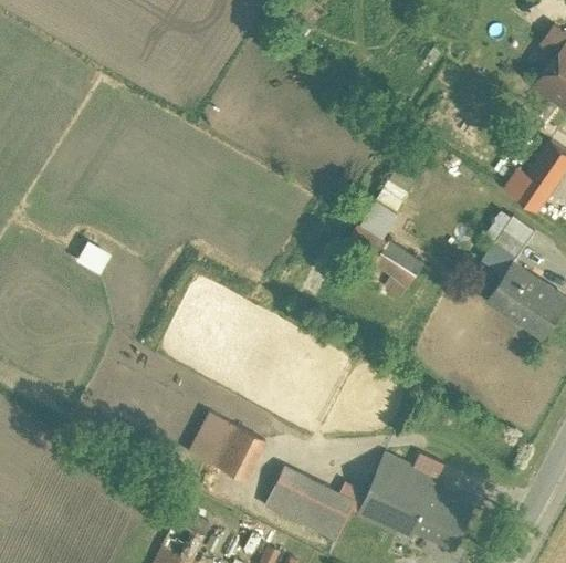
[(533,84),(565,106),(565,31),(553,22),(540,41),(555,51),(533,84)]
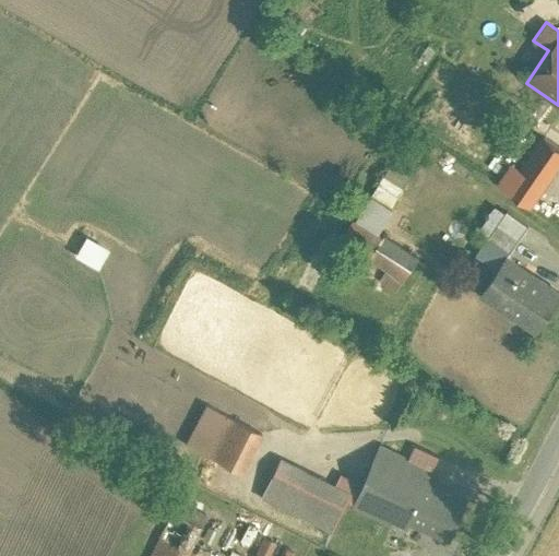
[(495,184),(528,206),(558,163),(558,148),(538,133),(515,167),(509,163),(495,184)]
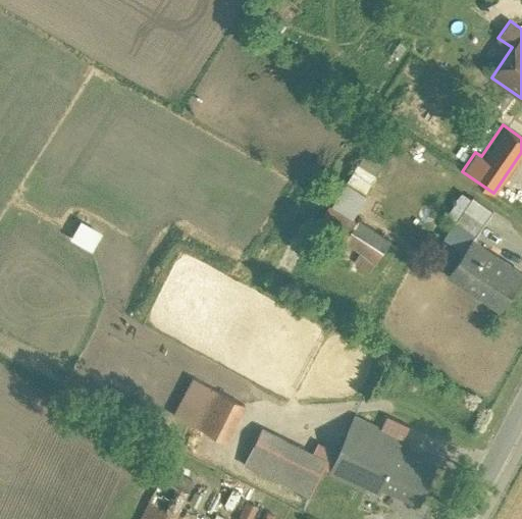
[(365,155),(348,180),(364,193),(381,166),(365,155)]
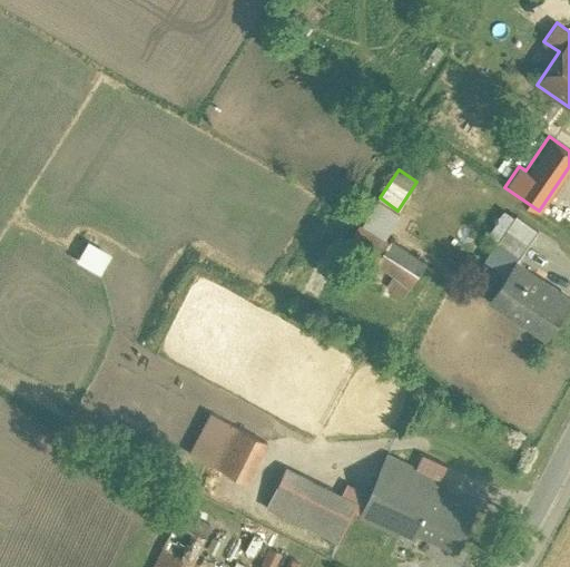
[(363,224),(384,237),(400,214),(379,199),(363,224)]
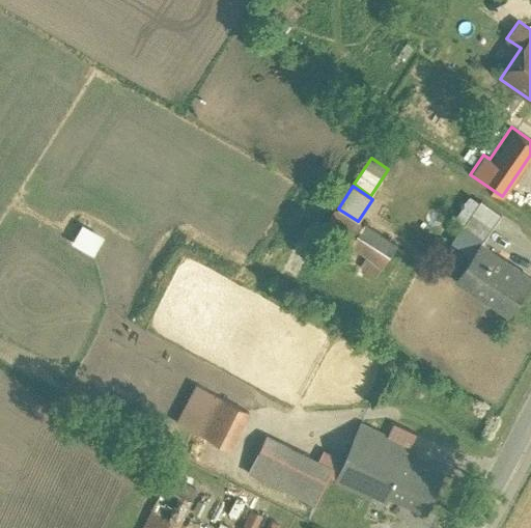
[(485,240),(501,213),(469,194),(453,221),(485,240)]
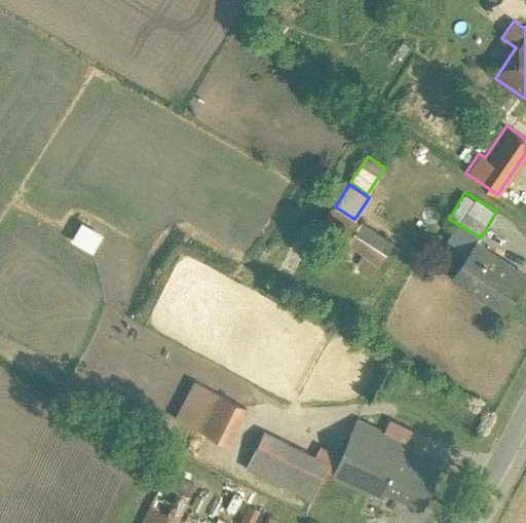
[(391,243),(360,221),(345,241),(364,255),(360,261),(373,270),(391,243)]
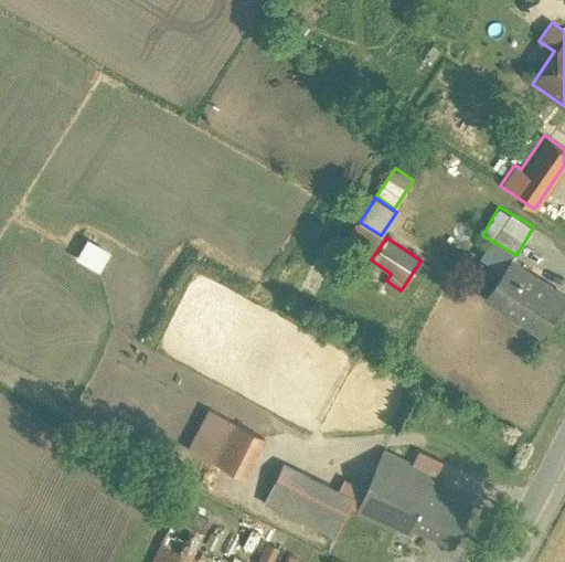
[(112,256),(87,242),(76,262),(99,276),(112,256)]
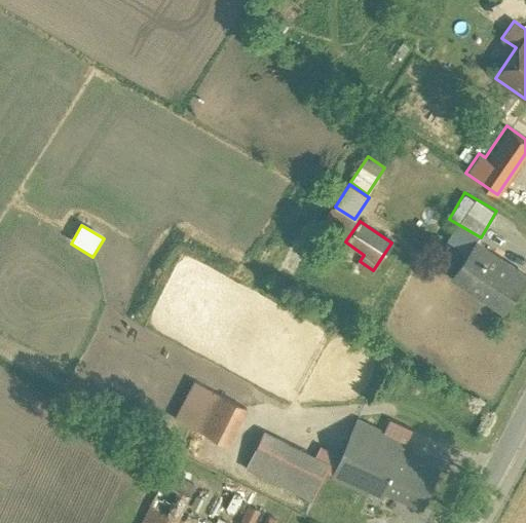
[(525,279),(525,275),(476,239),(451,274),(503,311),(525,279)]
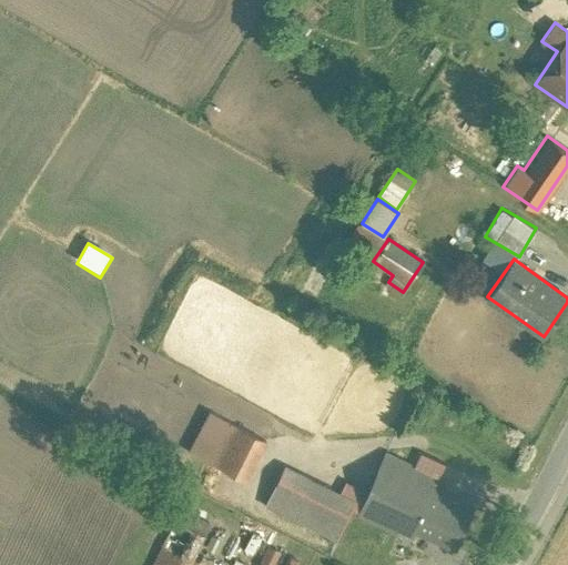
[(243,481),(262,441),(213,417),(204,413),(185,453),(194,457),(243,481)]
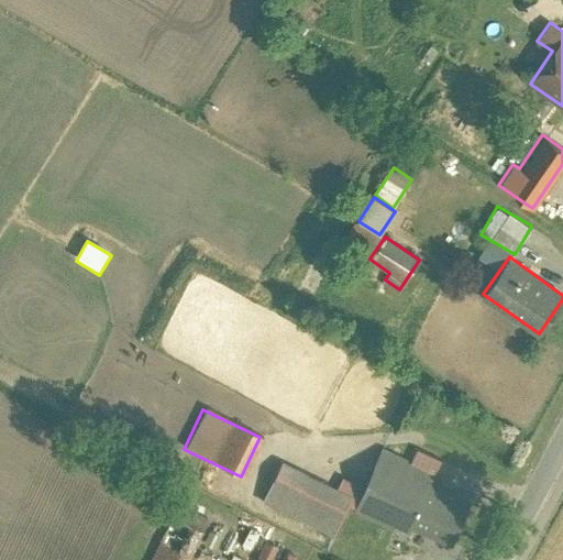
[(333,537),(346,507),(407,535),(409,529),(449,548),(471,502),(431,483),(441,461),(418,451),(412,463),(385,450),(366,489),(343,479),(339,489),(282,462),(263,504),(333,537)]
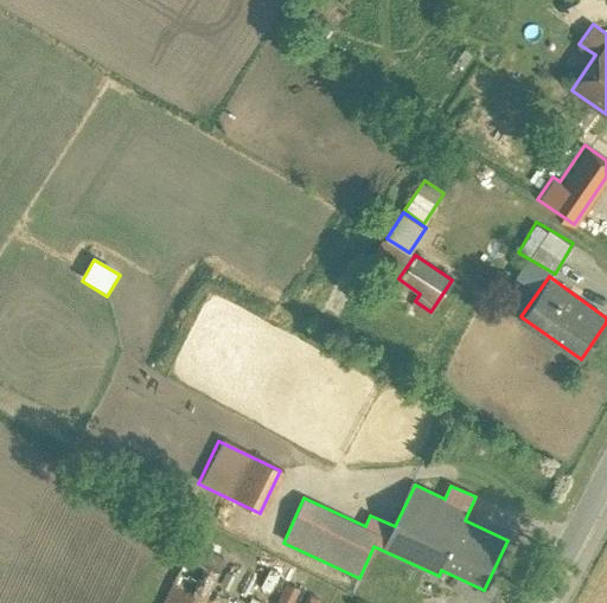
[(200,602),(223,557),(195,544),(173,590),(198,602),(200,602)]
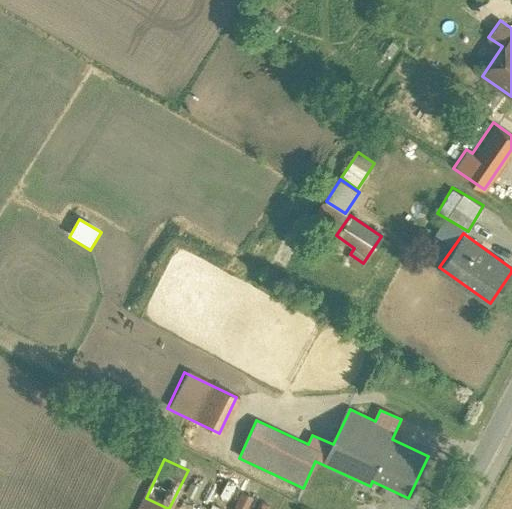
[(249,508),(252,503),(241,498),(236,508),(249,508)]
